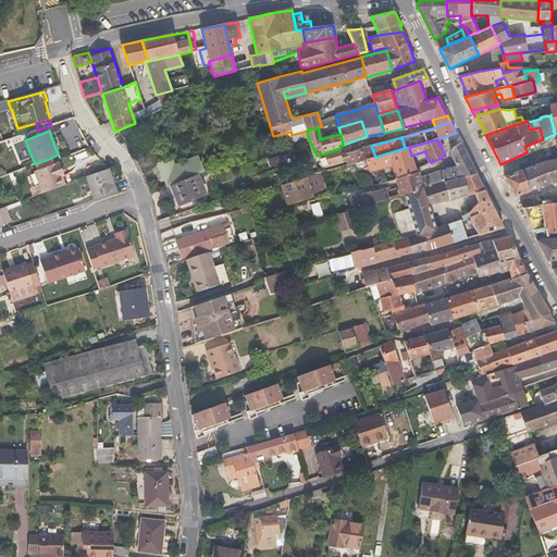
[(452,156),(458,166),(420,178),(422,188),(445,181),(475,174),(460,143),(452,147),(450,153),(452,156)]
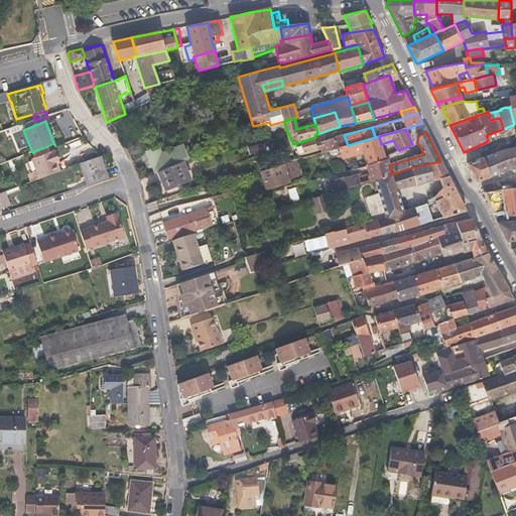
[(340,148),(348,145),(344,135),(319,142),(323,152),(324,152),(339,148),(340,148)]
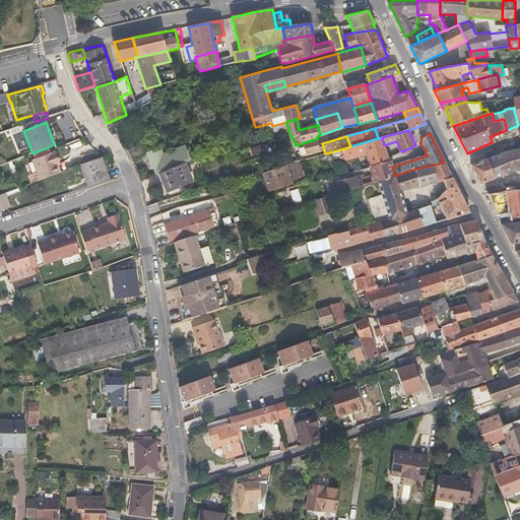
[(350,146),(342,149),(345,158),(366,153),(368,161),(370,168),(389,161),(388,157),(384,145),(382,137),(378,138),(350,146)]
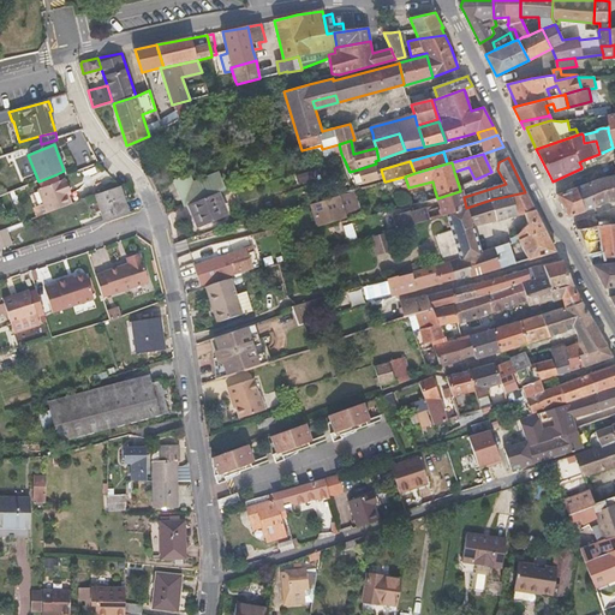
[(363,184),(380,179),(376,163),(358,169),(363,184)]
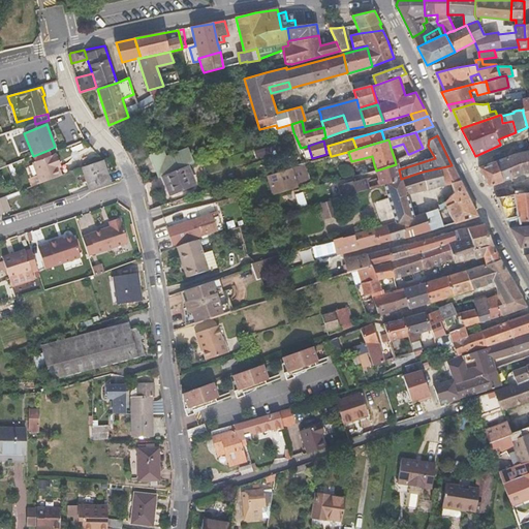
[(30,164),(51,156),(49,150),(33,156),(28,158),(30,164)]
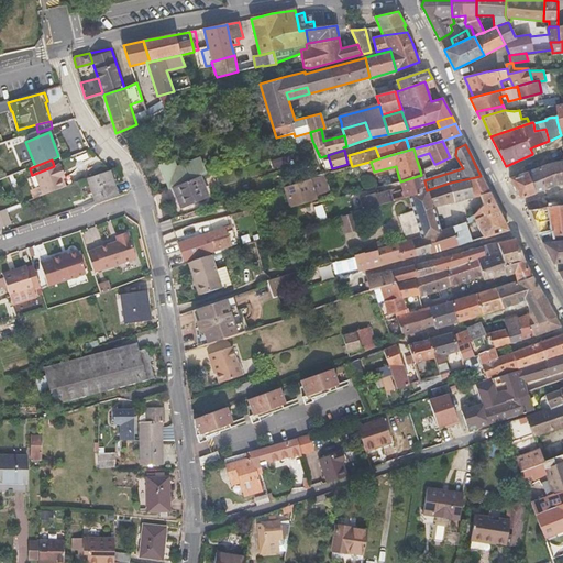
[(551,187),(556,185),(562,183),(562,161),(550,165),(544,166),(551,187)]
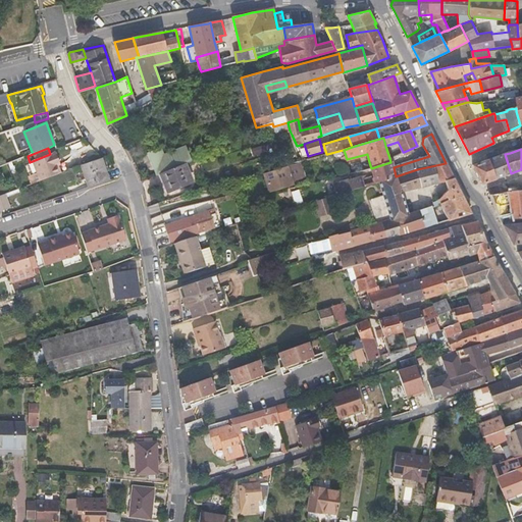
[(36,183),(61,173),(58,165),(53,153),(50,154),(30,162),(28,163),(36,183)]
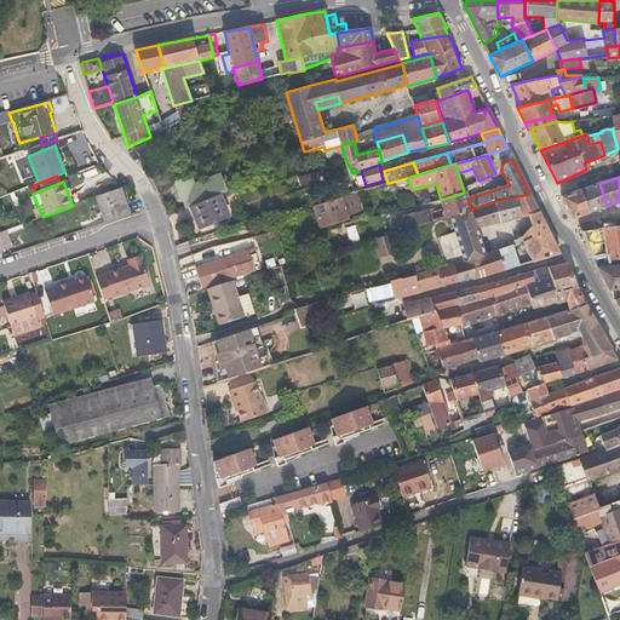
[(191,206),(204,201),(205,200),(196,182),(179,189),(188,207),(191,206)]
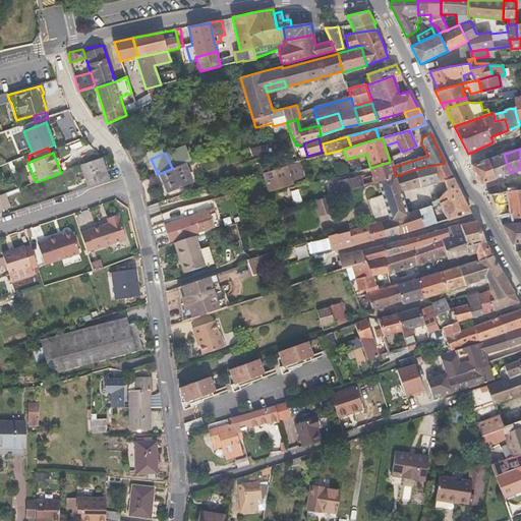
[(472,164),(481,183),(484,182),(510,173),(504,154),(495,157),(494,158),(479,162),(473,164),(472,164)]
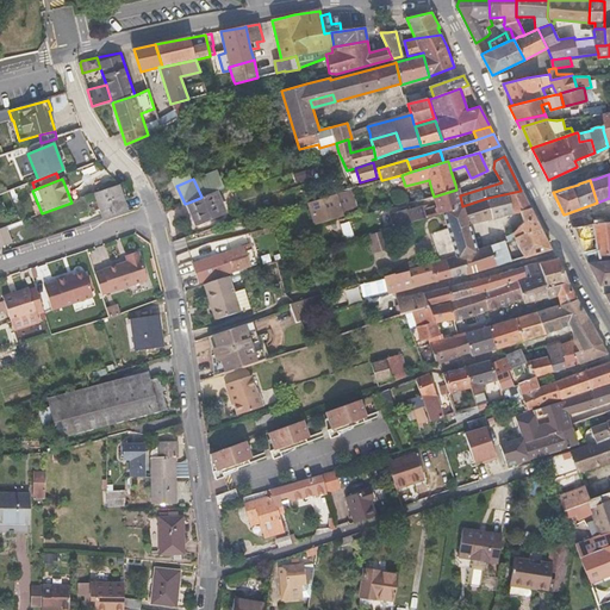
[(128,211),(119,185),(95,193),(104,219),(128,211)]
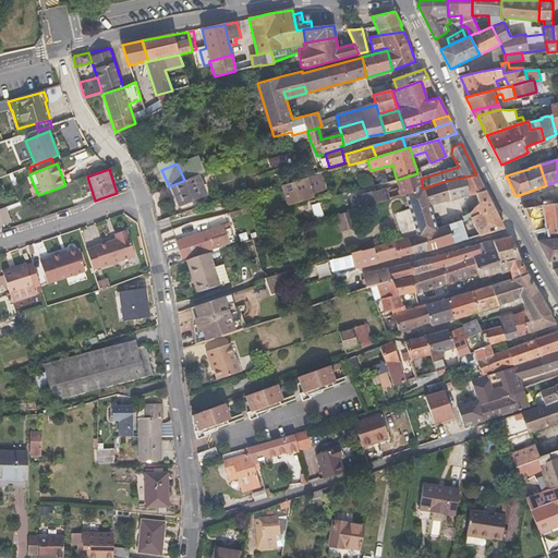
[(417,173),(397,180),(401,195),(405,194),(423,189),(421,179),(419,172),(417,173)]
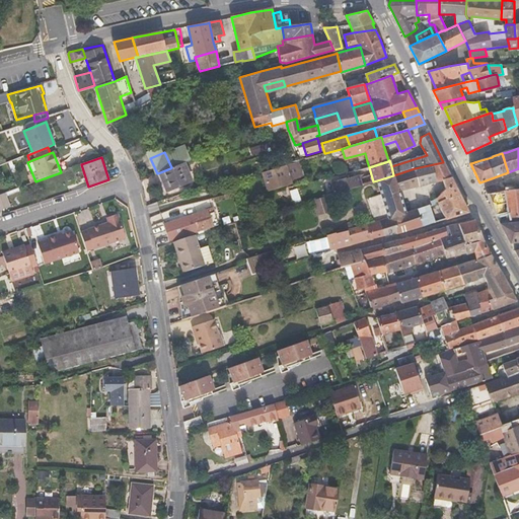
[(170,168),(160,172),(167,190),(192,179),(183,162),(171,167),(170,168)]
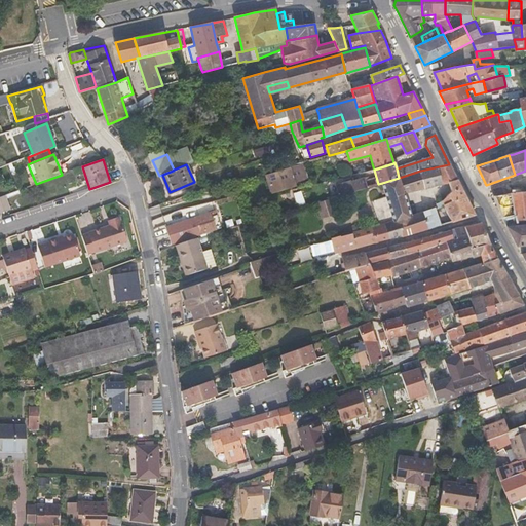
[(424,188),(428,188),(443,184),(448,182),(457,179),(449,164),(420,171),(423,184),(424,188)]
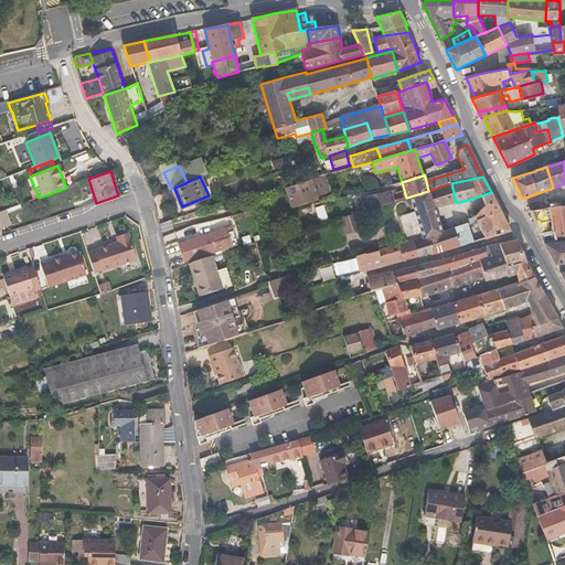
[(306,180),(279,188),(287,212),(309,205),(312,199),(306,180)]
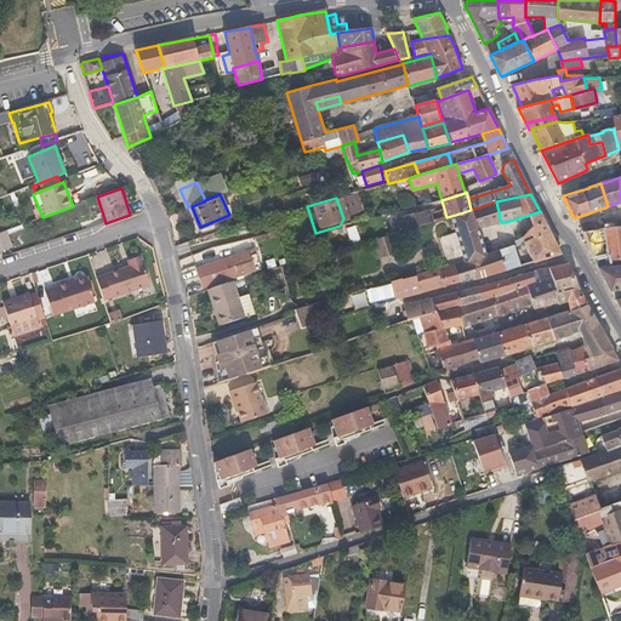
[(485,254),(477,228),(501,222),(500,217),(496,201),(471,210),(451,216),(459,241),(465,261),(469,260),(485,254)]
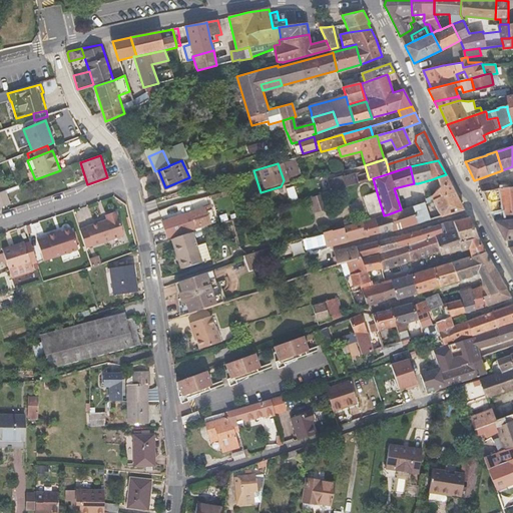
[(339,172),(322,176),(325,184),(327,192),(330,191),(343,187),(339,172)]
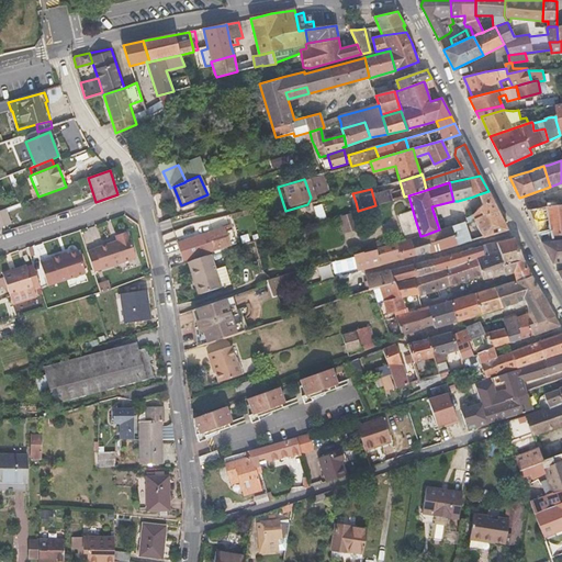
[(481,199),(482,203),(492,200),(490,195),(489,191),(479,194),(481,199)]
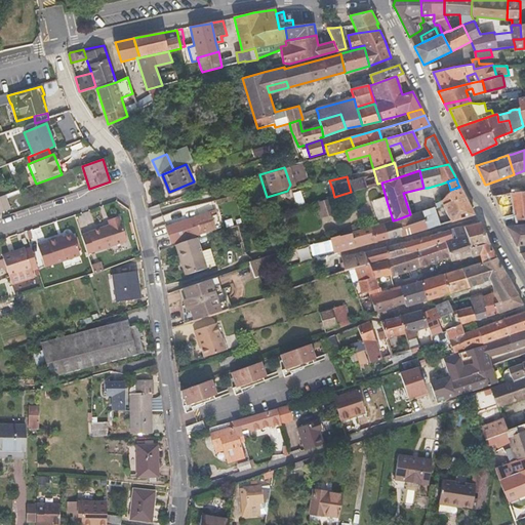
[(437,205),(443,204),(451,220),(474,214),(459,187),(450,190),(450,191),(442,200),(436,202),(437,205)]
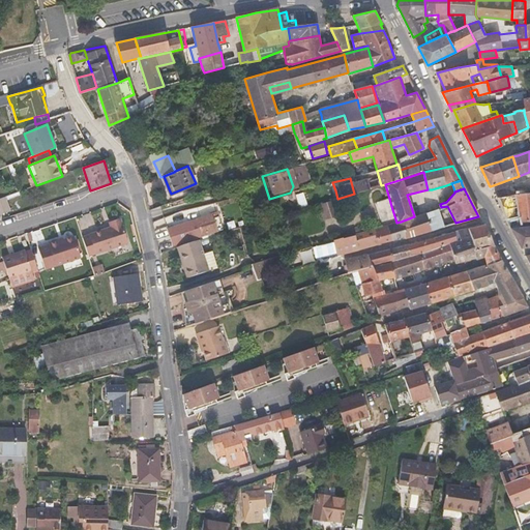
[(328,201),(337,199),(335,190),(323,195),(325,202),(328,201)]
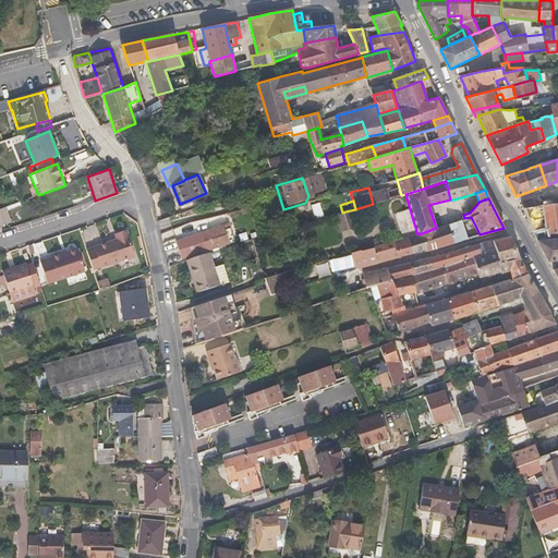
[(557,203),(542,205),(523,207),(534,231),(548,228),(548,234),(557,233),(557,203)]
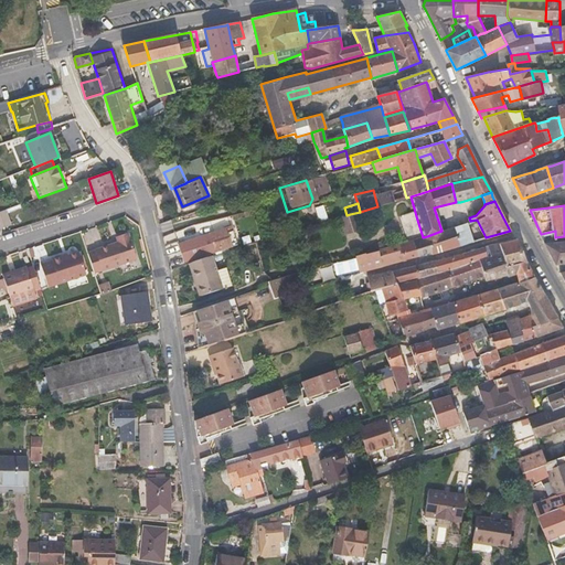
[(0,230),(11,225),(6,210),(0,212),(0,230)]
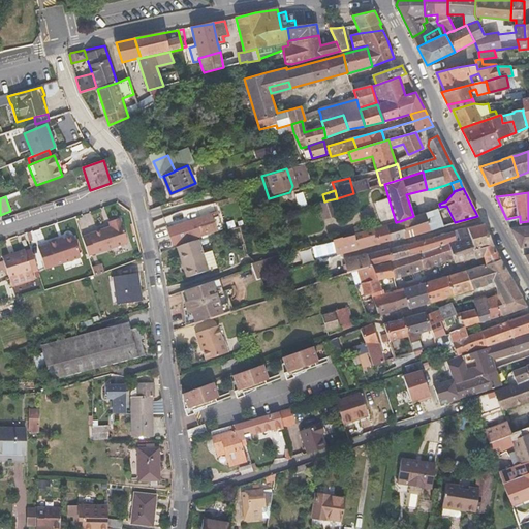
[(331,211),(343,207),(340,197),(337,198),(328,200),(331,211)]
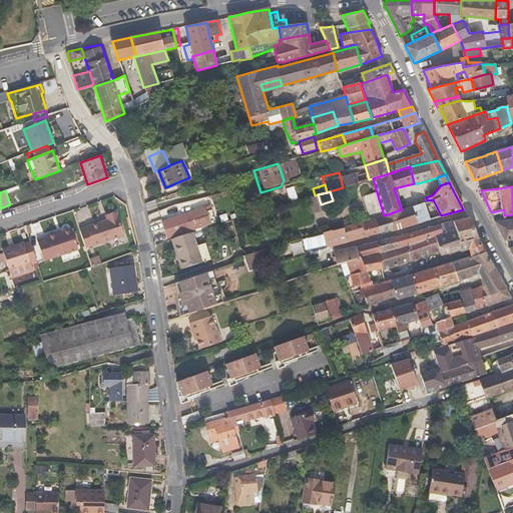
[(418,222),(430,219),(424,201),(413,205),(418,222)]
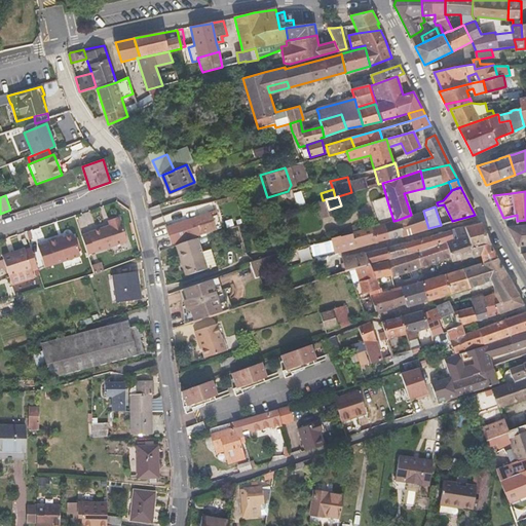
[(402,236),(428,228),(423,211),(411,215),(398,220),(402,233),(402,236)]
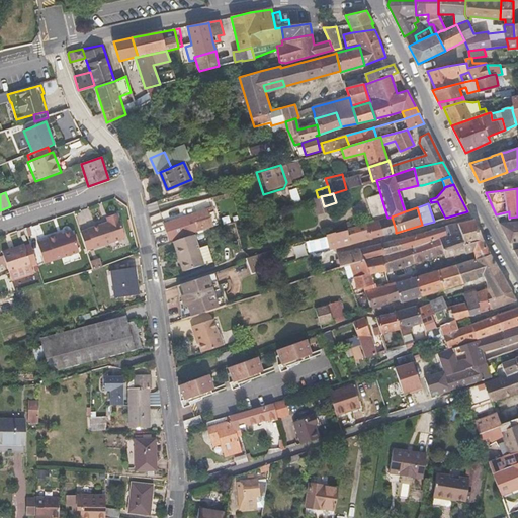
[(164,224),(170,240),(212,226),(206,209),(164,224)]
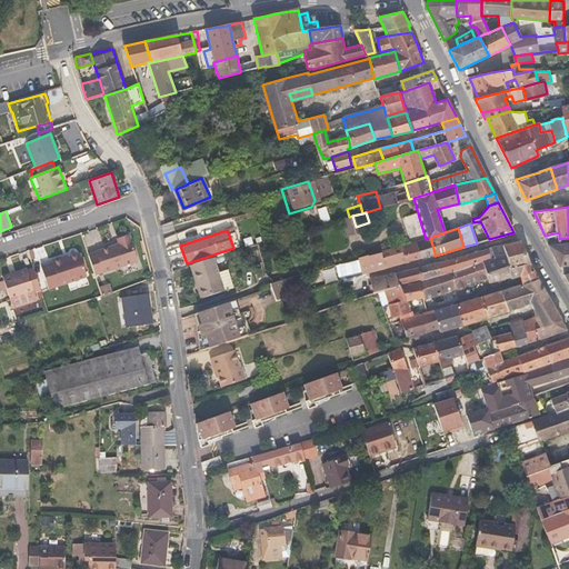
[(128,236),(117,240),(117,242),(95,250),(102,271),(137,259),(128,236)]
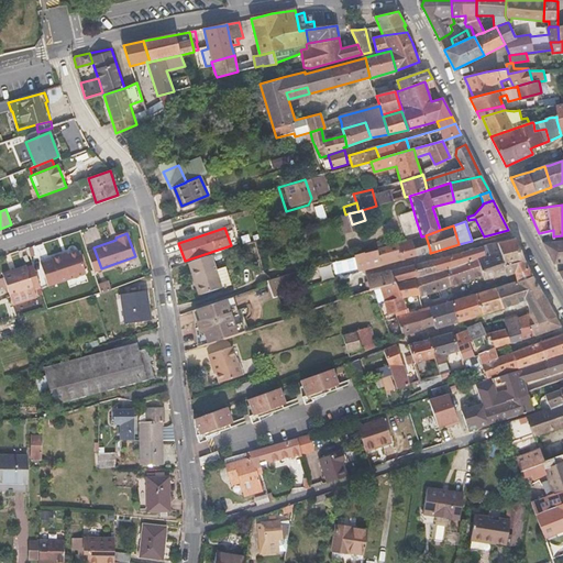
[(421,236),(415,238),(412,239),(417,254),(430,250),(426,235),(421,236)]
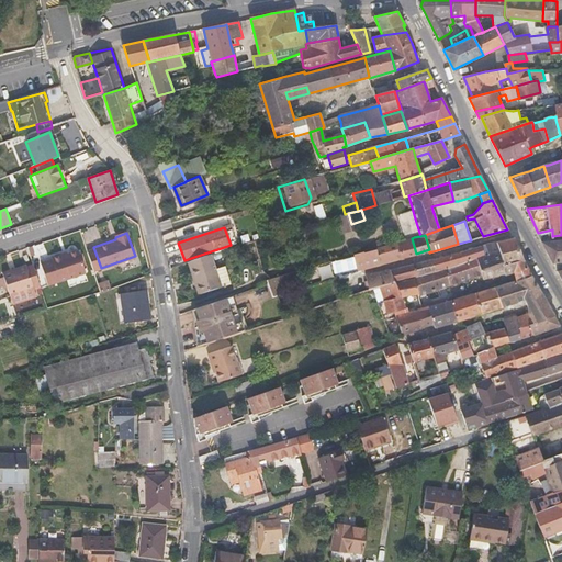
[(404,258),(403,257),(416,254),(412,238),(377,248),(381,265),(404,258)]
